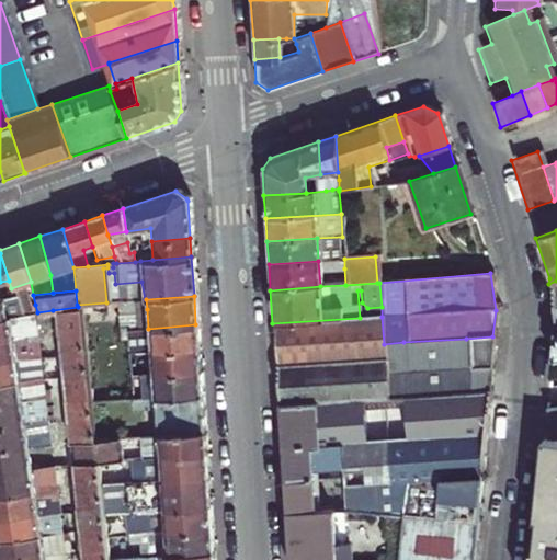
[(35,305),(18,308),(20,316),(31,315),(37,312),(35,305)]
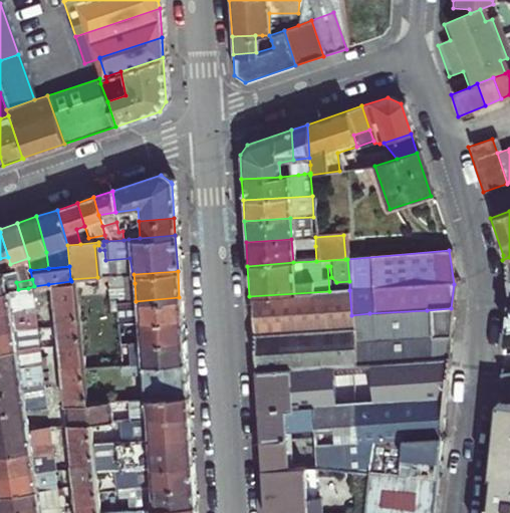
[(48,284),(50,304),(73,300),(73,297),(71,281),(48,284)]
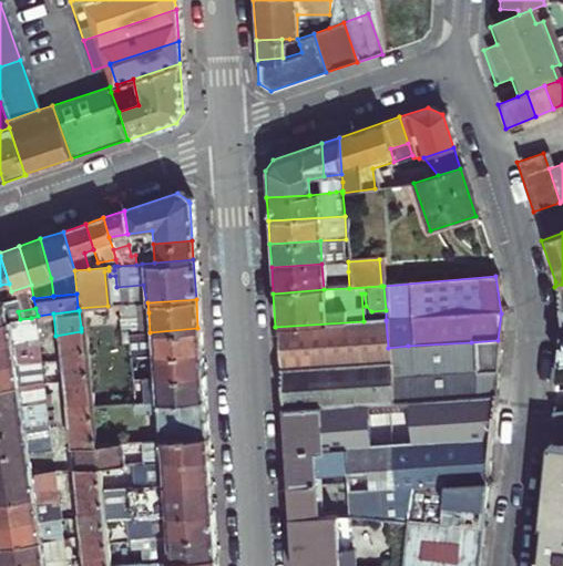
[(0,343),(27,340),(28,343),(33,342),(33,339),(31,318),(20,319),(3,321),(0,321),(0,343)]
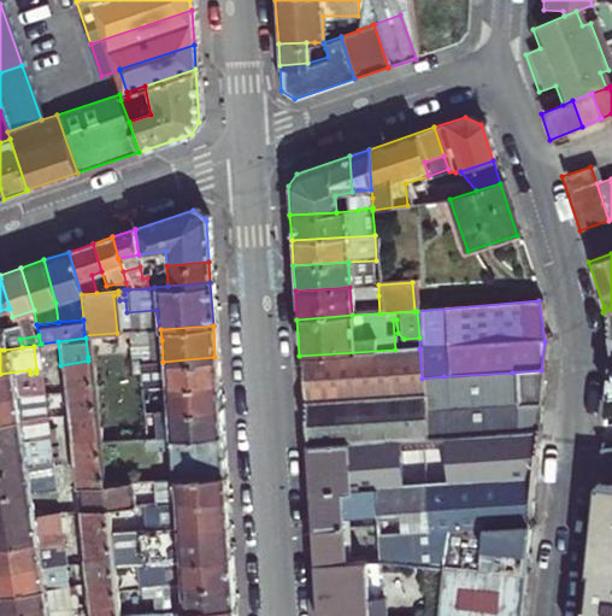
[(299,356),(302,404),(423,396),(422,379),(419,348),(395,350),(299,356)]
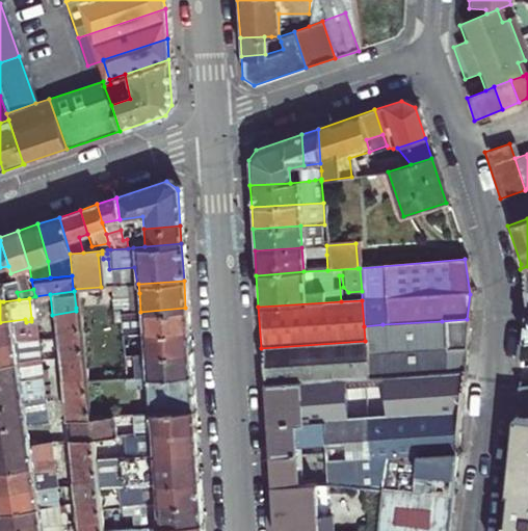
[(187,328),(185,308),(140,312),(141,333),(187,328)]
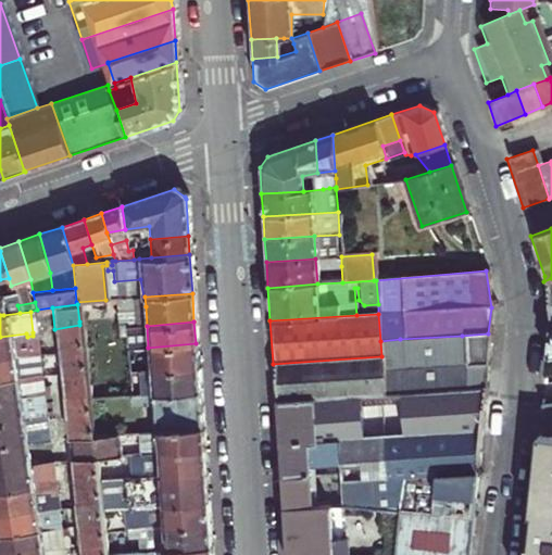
[(54,329),(58,351),(83,348),(79,325),(54,329)]
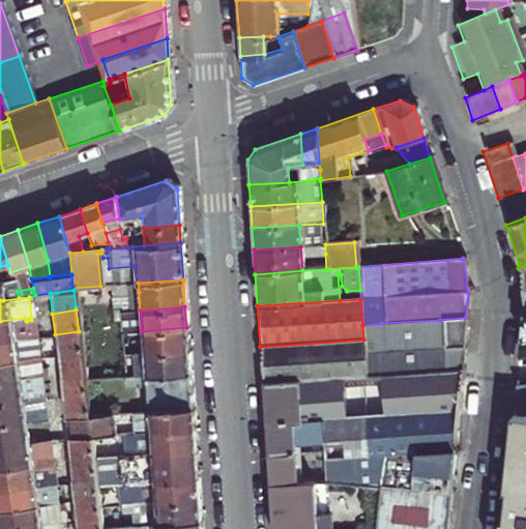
[(25,318),(0,321),(0,343),(12,341),(10,333),(26,330),(27,334),(33,333),(32,325),(25,327),(25,321),(26,321),(25,318)]
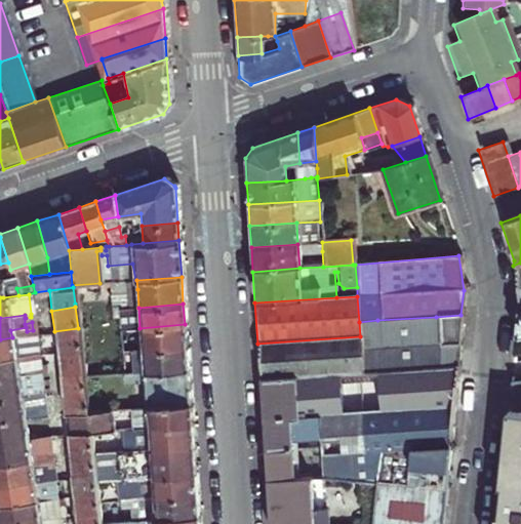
[(461,315),(436,317),(438,346),(457,345),(461,315)]
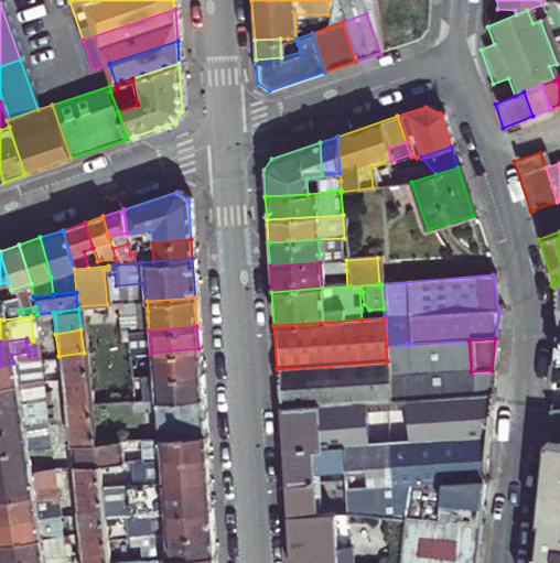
[(471,371),(469,340),(406,344),(386,346),(387,361),(389,400),(490,393),(492,370),(471,371)]
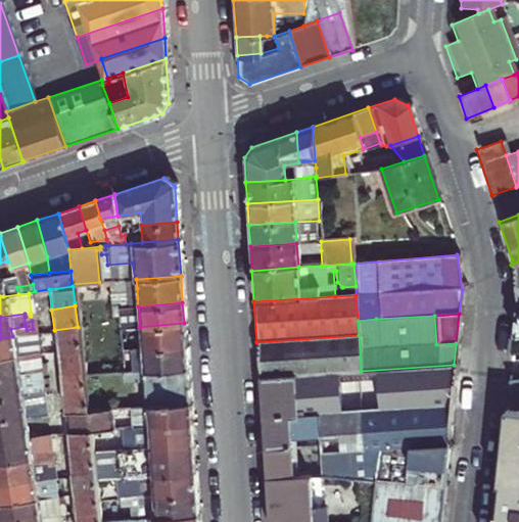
[(139,327),(141,348),(185,345),(184,323),(139,327)]
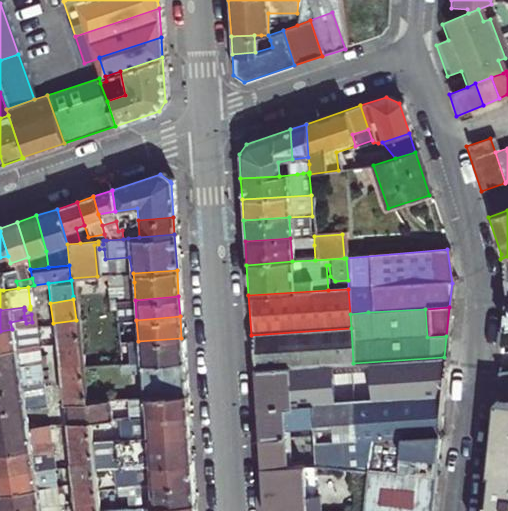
[(76,320),(53,323),(55,342),(78,340),(76,320)]
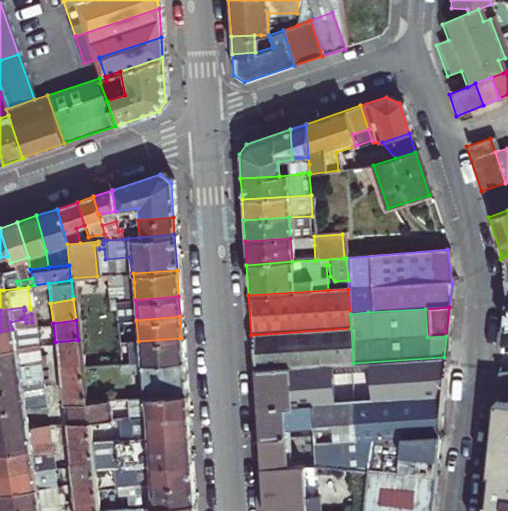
[(12,329),(0,331),(0,350),(35,346),(35,345),(32,326),(32,322),(26,323),(26,328),(12,329)]
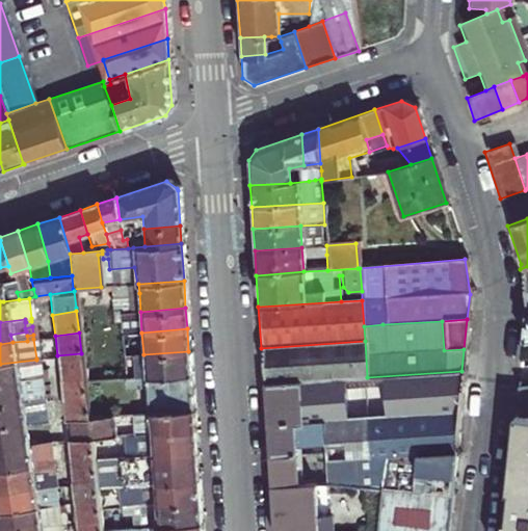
[(365,341),(261,348),(263,385),(297,382),(367,377),(365,341)]
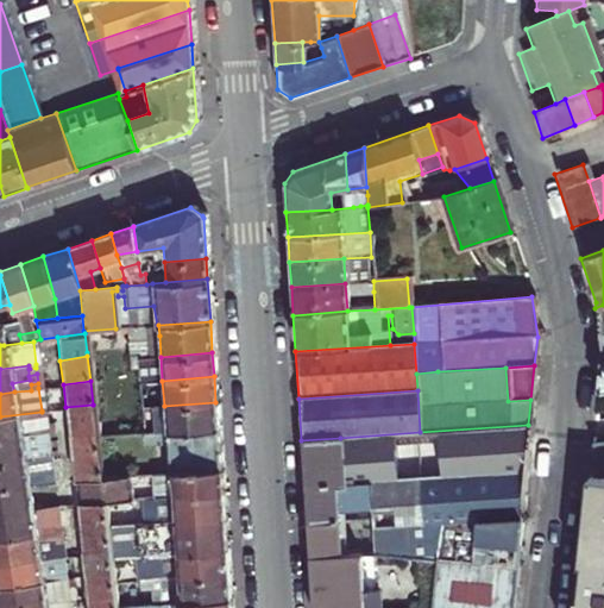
[(215,402),(164,406),(167,431),(216,427),(215,402)]
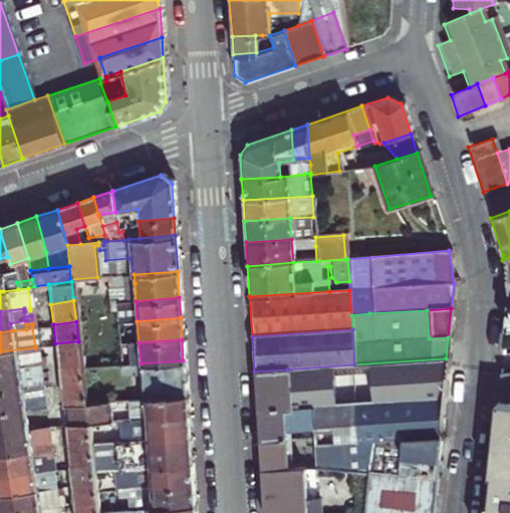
[(78,341),(55,343),(57,365),(80,362),(78,341)]
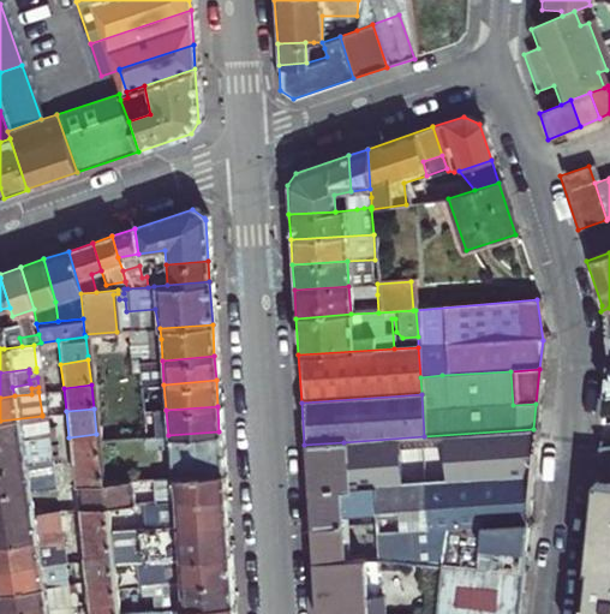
[(42,416),(0,421),(0,445),(36,440),(36,441),(46,440),(42,416)]
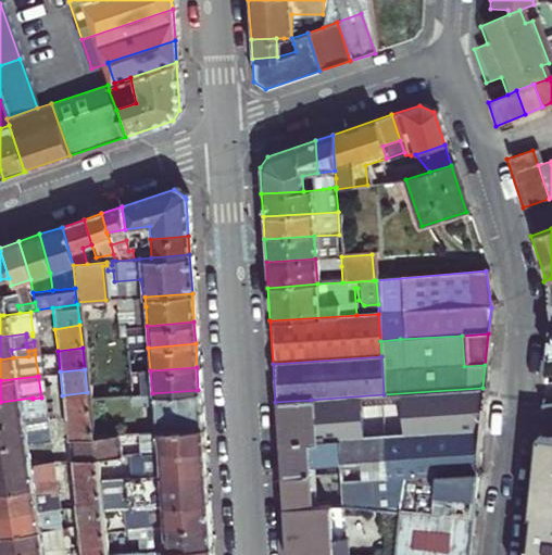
[(311,400),(313,437),(321,437),(321,442),(337,441),(478,432),(483,388),(384,394),(311,400)]
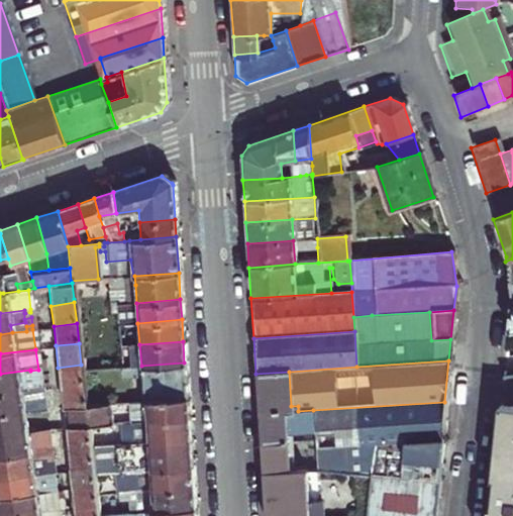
[(184,363),(141,366),(125,367),(119,368),(101,369),(101,378),(137,375),(139,373),(141,373),(142,383),(139,386),(140,393),(143,395),(143,400),(186,397),(184,363)]
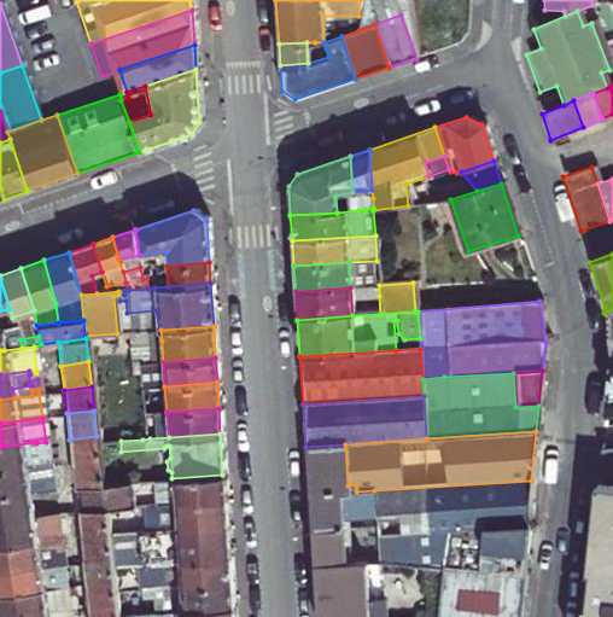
[(97,442),(97,436),(69,440),(71,464),(99,460),(99,453),(97,442)]
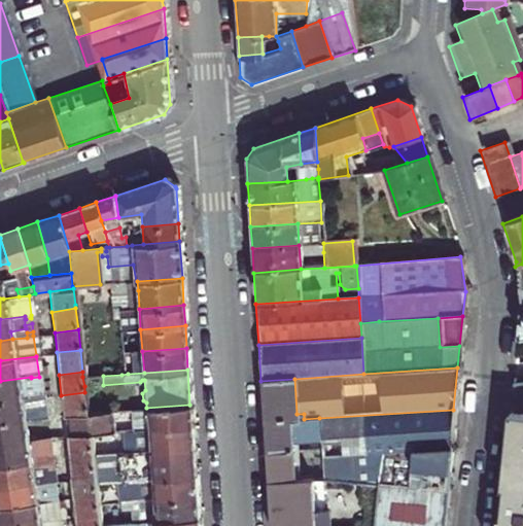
[(82,377),(84,386),(103,385),(103,376),(82,377)]
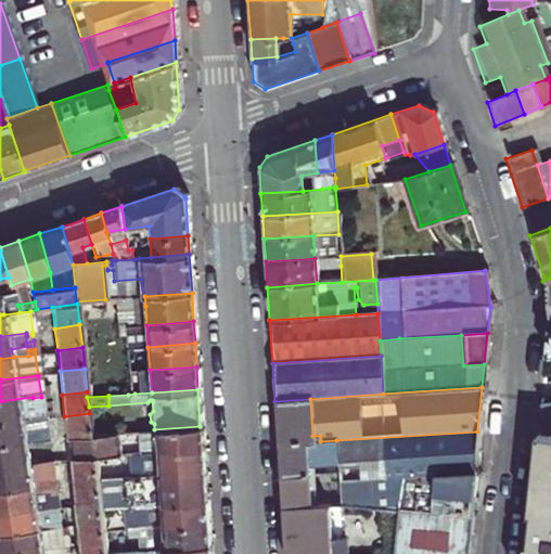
[(34,403),(33,398),(33,397),(0,401),(0,422),(22,420),(22,419),(36,416),(35,412),(42,411),(41,402),(34,403)]
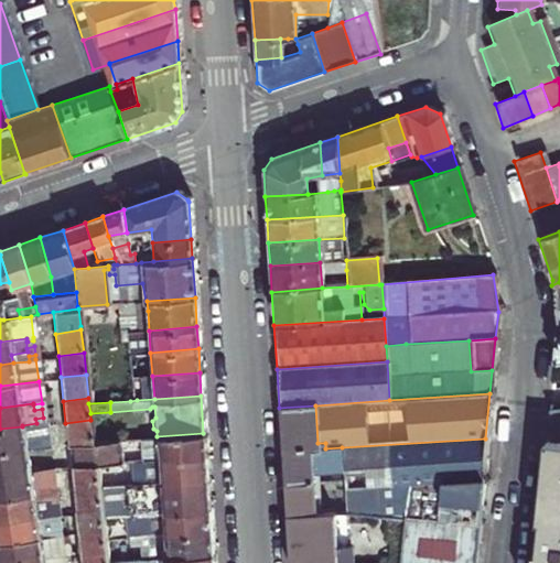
[(279,408),(284,490),(313,489),(312,478),(343,476),(342,447),(325,448),(325,443),(318,443),(315,405),(279,408)]
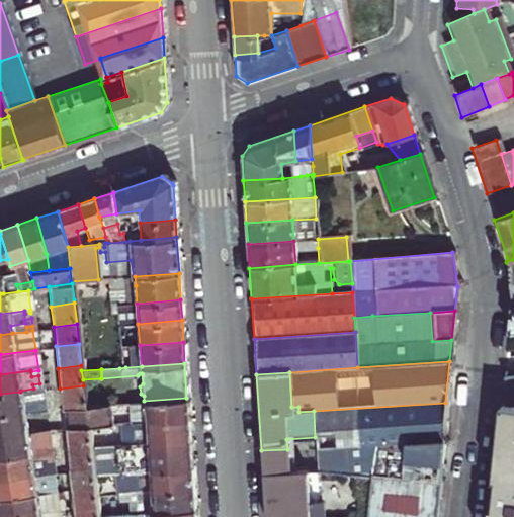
[(0,416),(23,413),(44,410),(40,391),(39,383),(32,384),(33,389),(20,391),(20,392),(0,394),(0,416)]
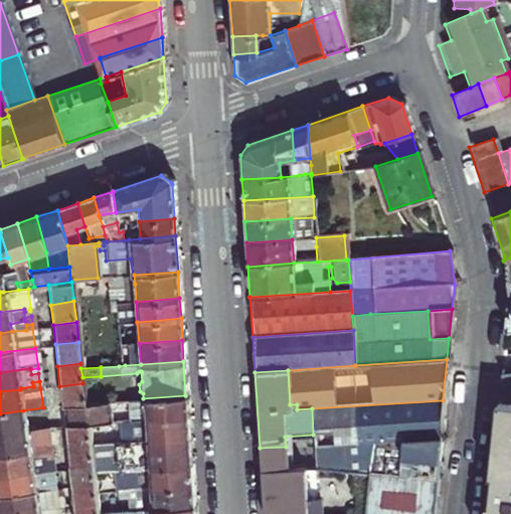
[(59,386),(61,404),(84,402),(82,383),(59,386)]
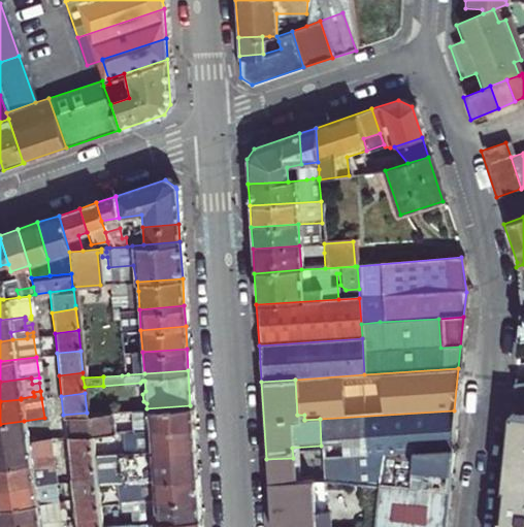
[(190,405),(146,408),(130,409),(132,431),(139,430),(150,429),(192,426),(190,405)]
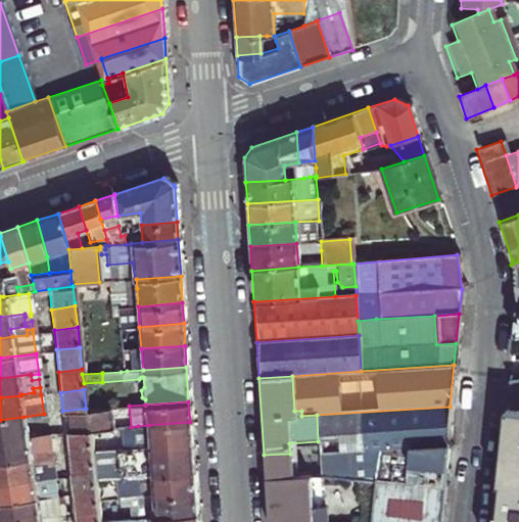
[(318,441),(319,452),(377,448),(406,447),(418,445),(445,444),(450,407),(317,415),(318,441)]
